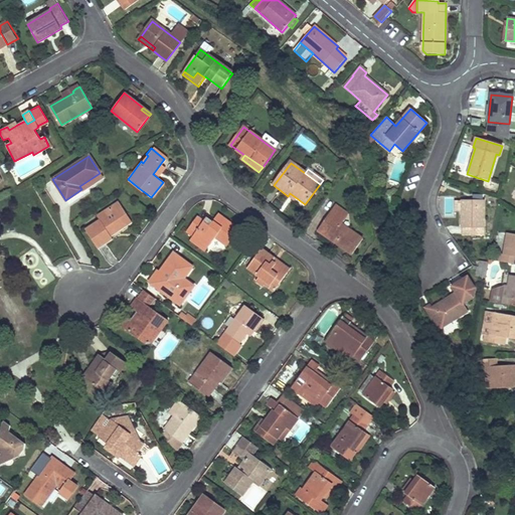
[(297,198),(290,193),(288,196),(295,201),(297,198)]
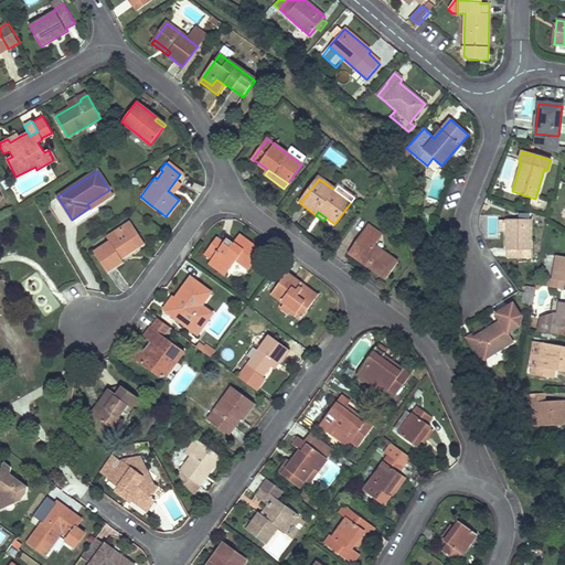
[(139,234),(129,219),(116,228),(118,232),(107,240),(109,241),(93,253),(108,274),(125,262),(123,258),(120,255),(126,252),(128,254),(138,247),(132,240),(139,234)]
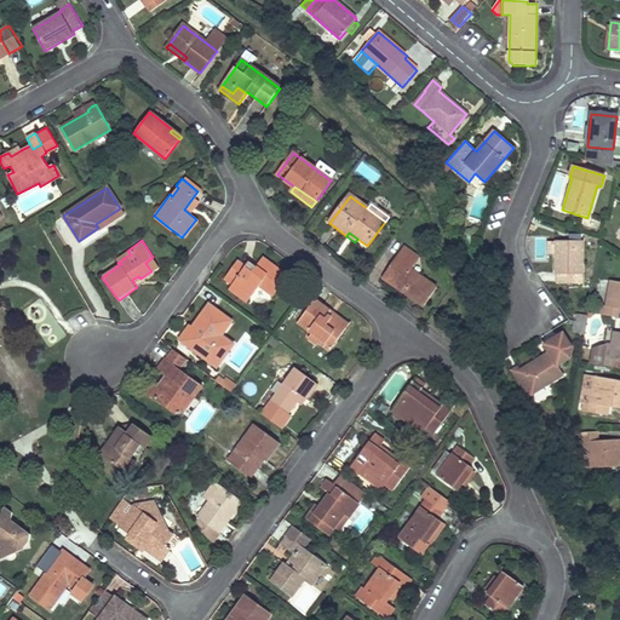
[(556,283),(581,283),(581,241),(579,241),(568,241),(556,241),(556,283)]
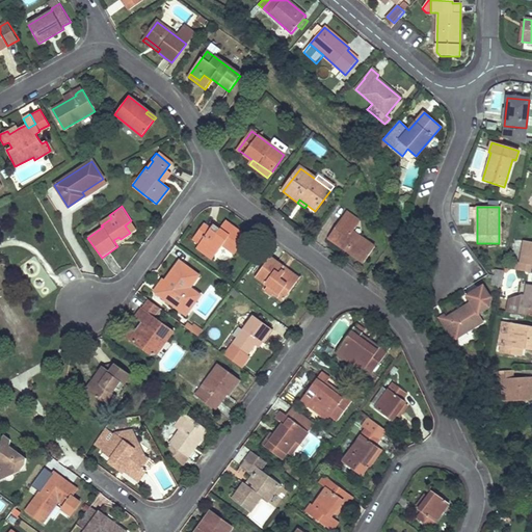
[(342,217),(356,227),(361,221),(346,211),(342,217)]
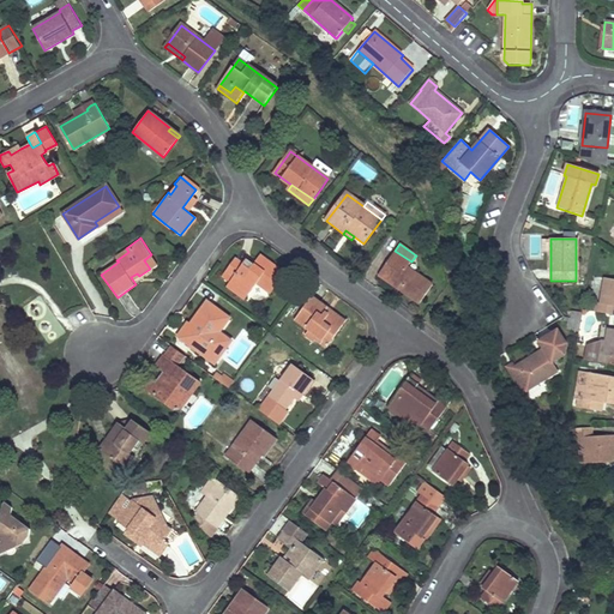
[(128,252),(126,248),(114,257),(116,260),(128,252)]
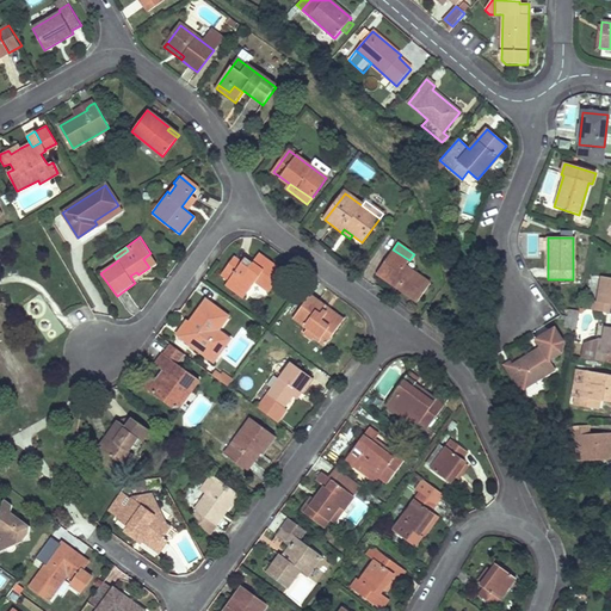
[(424,279),(418,275),(412,270),(409,273),(403,269),(406,266),(409,260),(393,250),(387,257),(393,261),(382,275),(412,296),(424,279)]
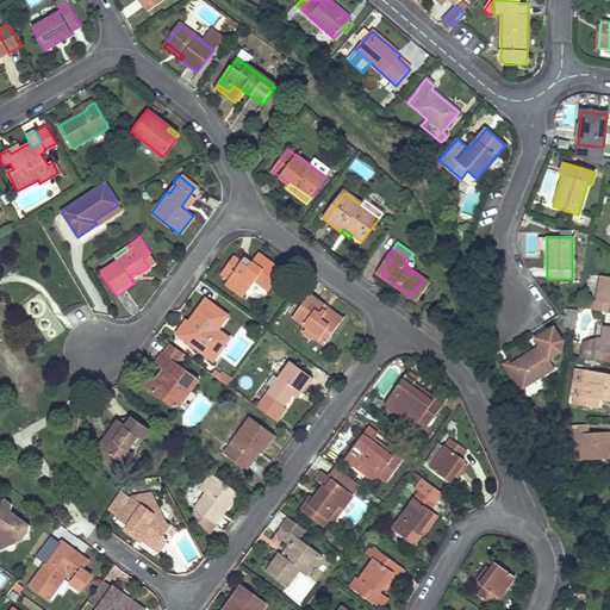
[(157,261),(150,253),(143,259),(149,267),(157,261)]
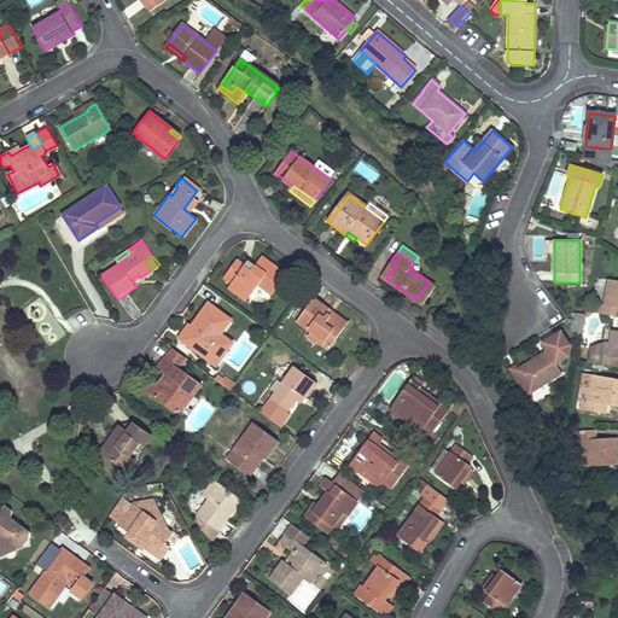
[(257,269),(264,258),(261,256),(254,266),(257,269)]
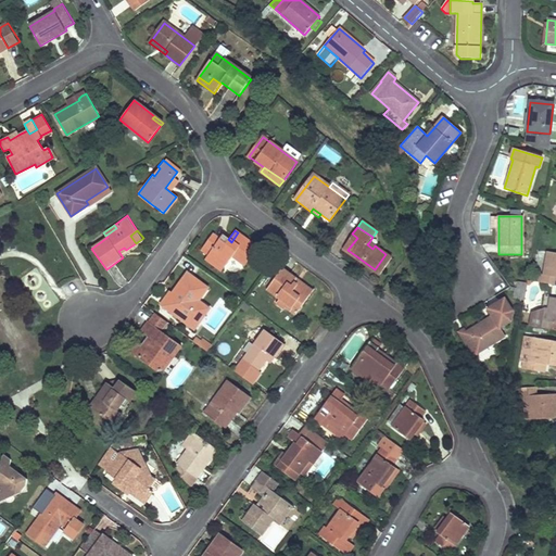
[(209,251),(207,252),(206,254),(223,267),(231,256),(243,265),(257,247),(238,232),(231,242),(228,239),(222,235),(218,239),(212,234),(202,245),(209,251)]
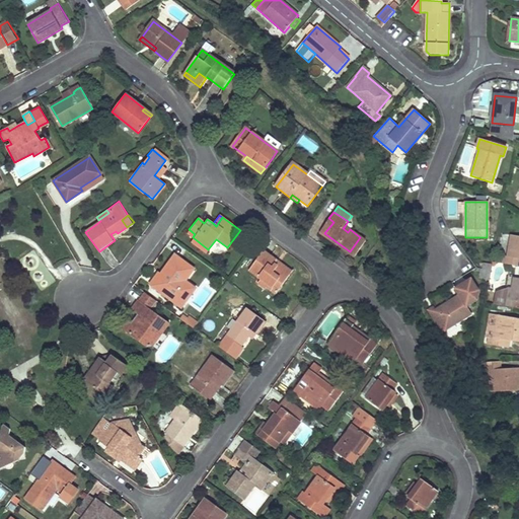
[(334,222),(328,218),(320,230),(324,233),(334,222)]
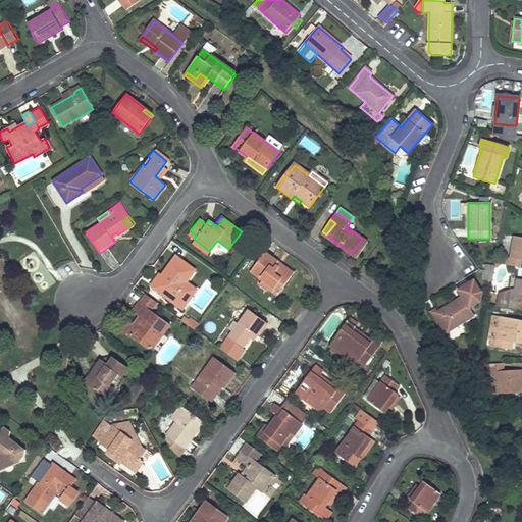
[(510,258),(506,257),(505,265),(520,267),(521,261),(521,260),(521,238),(513,237),(510,258)]
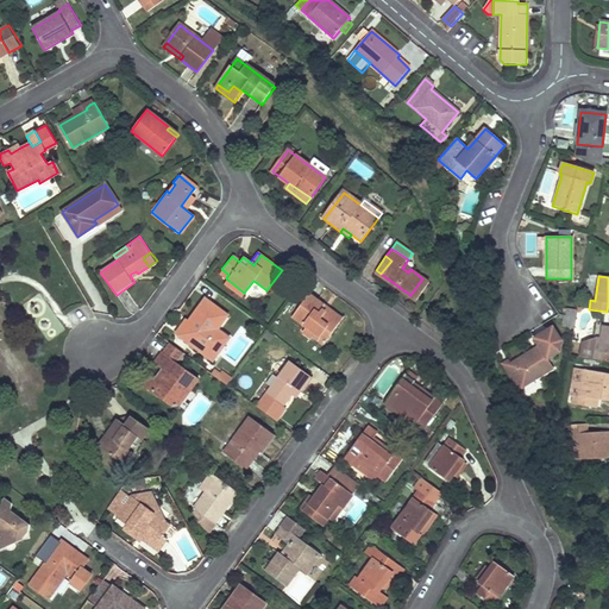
[(224,282),(242,296),(244,293),(226,278),(224,282)]
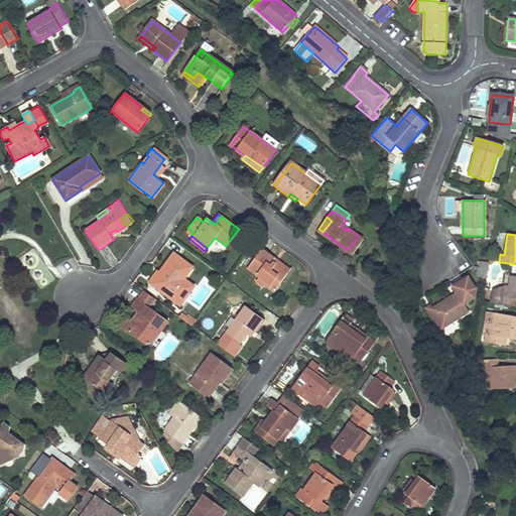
[(275,259),(261,249),(247,268),(259,277),(265,282),(264,284),(274,291),(287,272),(273,262),(275,259)]
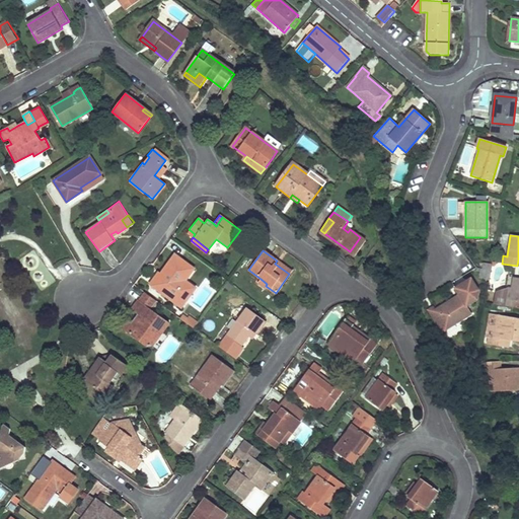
[(192,269),(174,255),(160,276),(157,273),(149,284),(180,306),(194,288),(183,281),(192,269)]
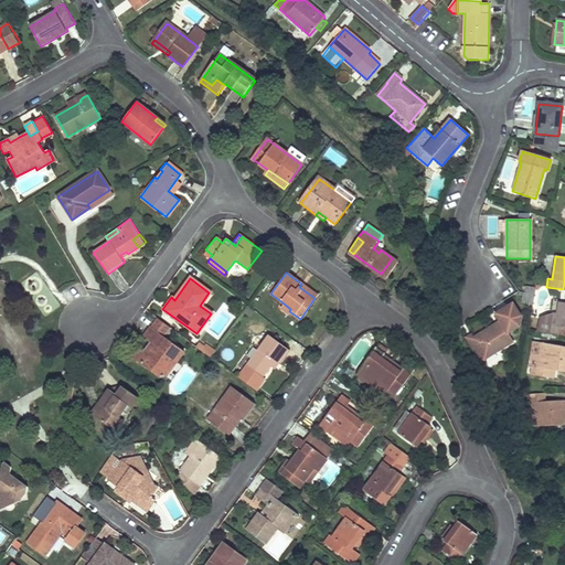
[(317,296),(301,284),(299,287),(315,298),(317,296)]
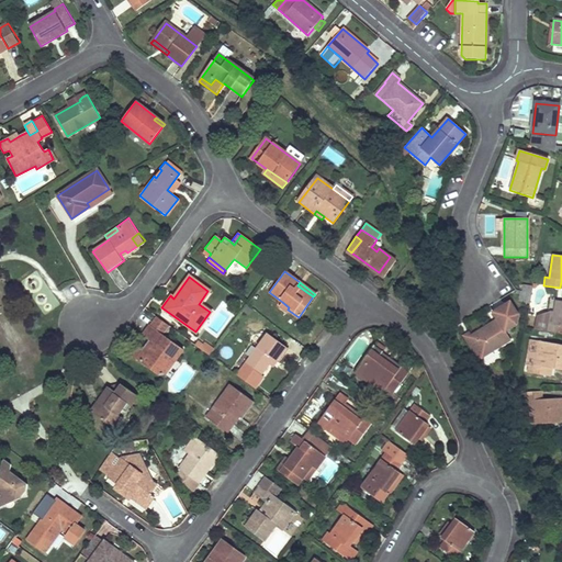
[(521,303),(529,304),(530,293),(531,287),(523,284),(521,291),(520,291),(519,294),(518,298),(521,303)]
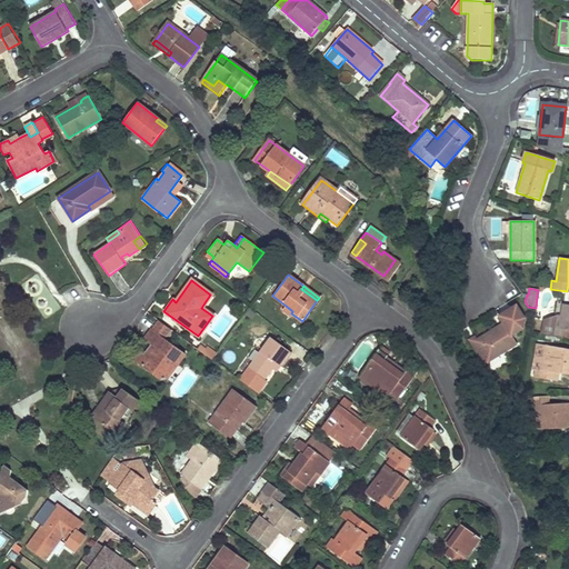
[(201,308),(212,316),(221,302),(210,295),(201,308)]
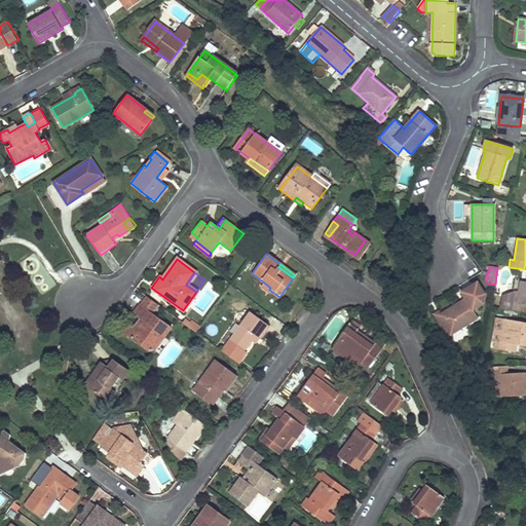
[(525,282),(520,282),(517,303),(513,303),(512,310),(525,312),(525,282)]
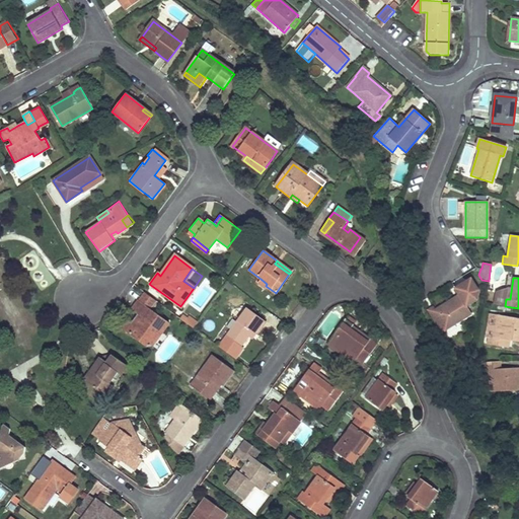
[(267,284),(261,279),(256,283),(264,289),(266,286),(267,284)]
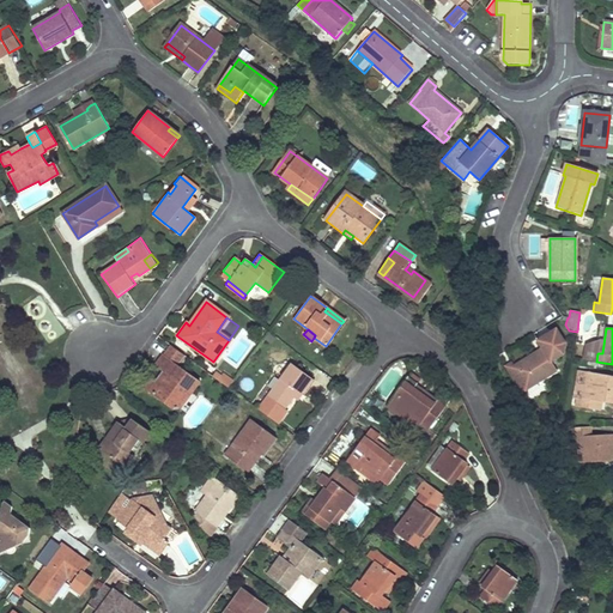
[(551,362),(563,354),(564,344),(556,329),(538,341),(542,349),(514,366),(511,368),(526,389),(557,371),(551,362)]
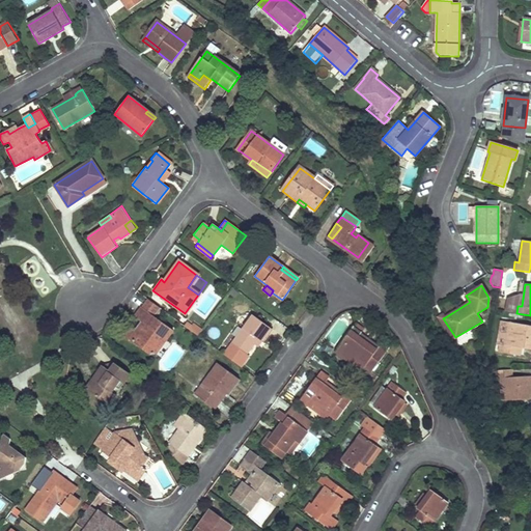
[(155,354),(172,330),(155,317),(161,309),(150,301),(144,309),(137,318),(140,320),(143,323),(131,340),(150,355),(155,354)]
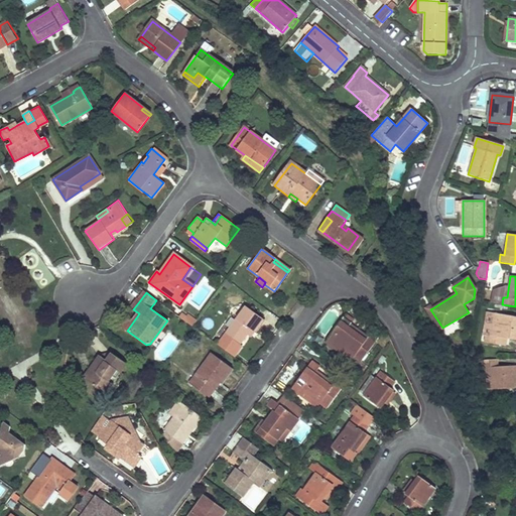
[(262,318),(244,305),(224,333),(239,344),(246,334),(250,329),(253,332),(262,318)]
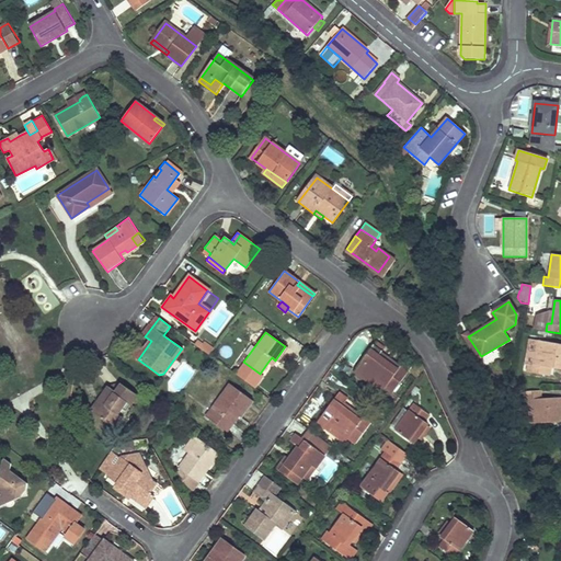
[(462,335),(477,359),(481,356),(468,336),(470,335),(468,332),(462,335)]
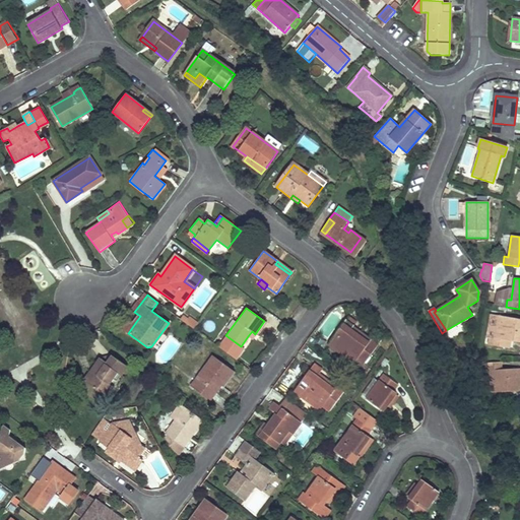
[(128,333),(140,316),(137,314),(130,323),(127,321),(122,328),(128,333)]
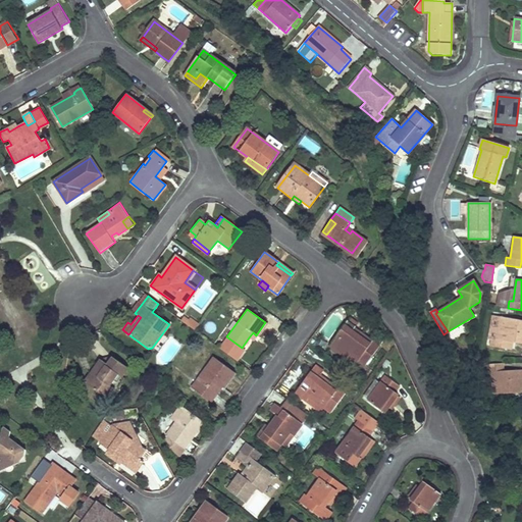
[(180,319),(194,329),(198,323),(189,317),(188,319),(183,316),(180,319)]
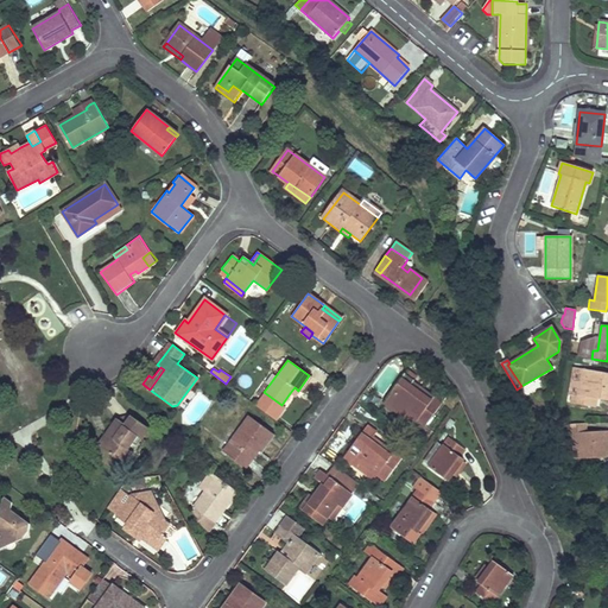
[(577,394),(574,394),(571,404),(589,406),(591,398),(596,399),(607,400),(607,373),(582,369),(581,374),(577,394)]
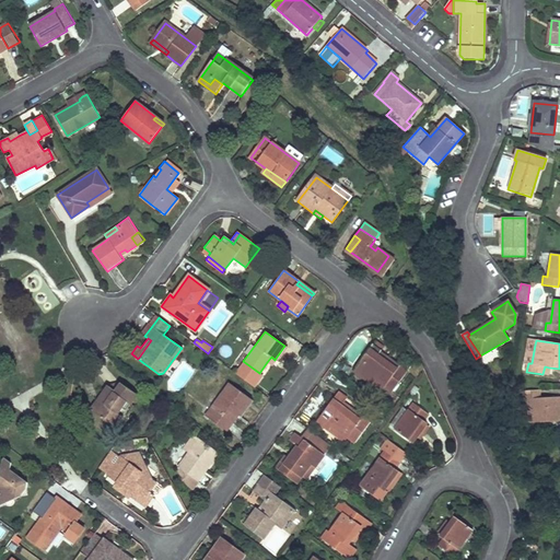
[(406,372),(398,366),(391,361),(388,363),(376,356),(378,352),(382,347),(373,341),(352,371),(366,381),(369,376),(383,386),(392,393),(406,372)]
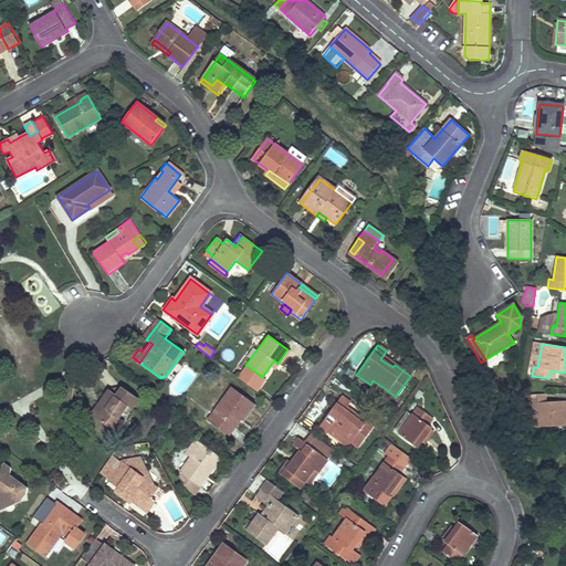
[(392,367),(395,365),(383,356),(380,359),(392,367)]
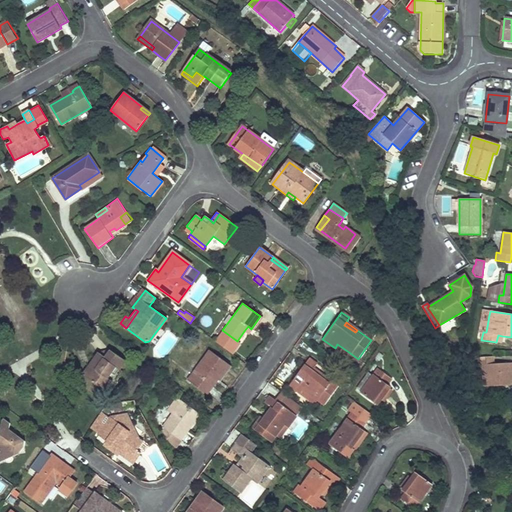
[(337,344),(335,348),(348,357),(350,353),(337,344)]
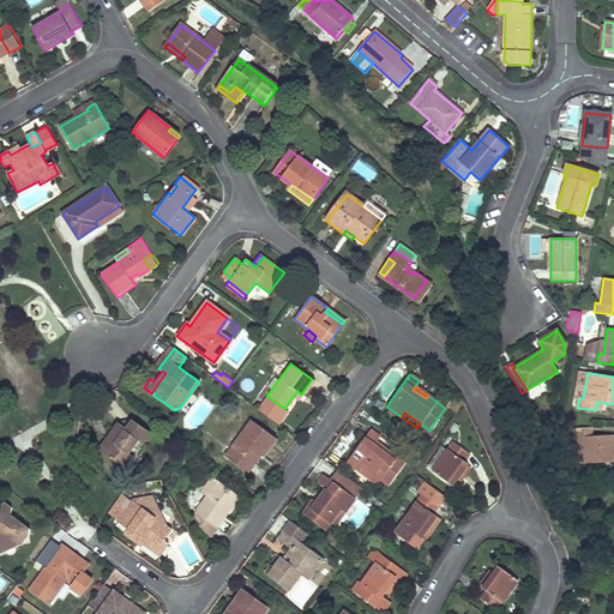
[(254,451),(257,453),(258,453),(260,456),(274,437),(250,419),(223,453),(242,468),(254,451)]
